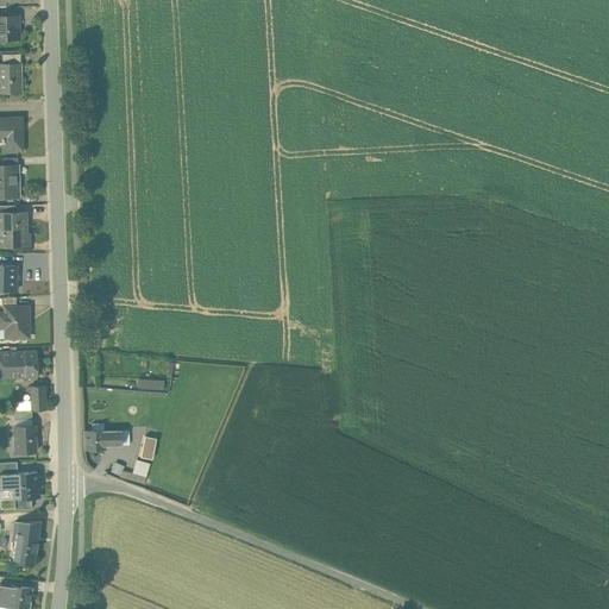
[(0,39),(22,39),(22,13),(0,13),(0,39)]
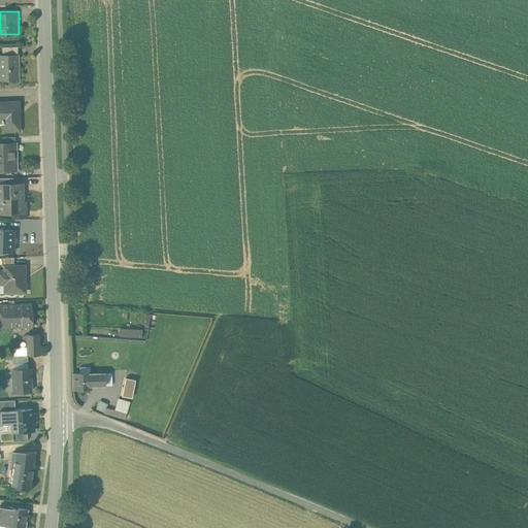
[(0,80),(21,80),(20,54),(0,54),(0,80)]
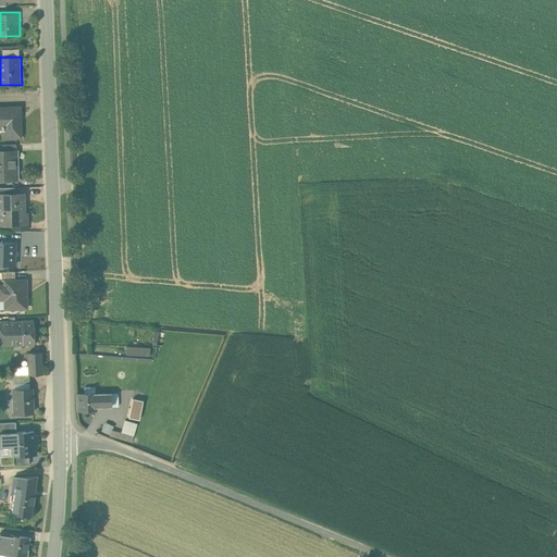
[(5,140),(26,140),(26,107),(0,107),(0,130),(4,130),(5,140)]
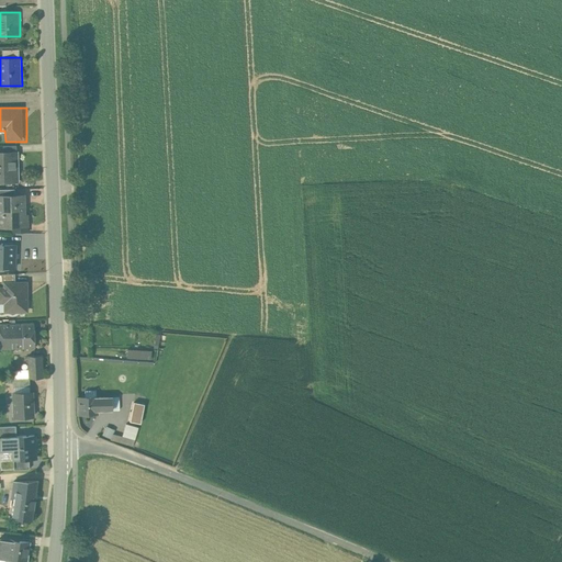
[(0,183),(21,183),(20,152),(0,152),(0,183)]
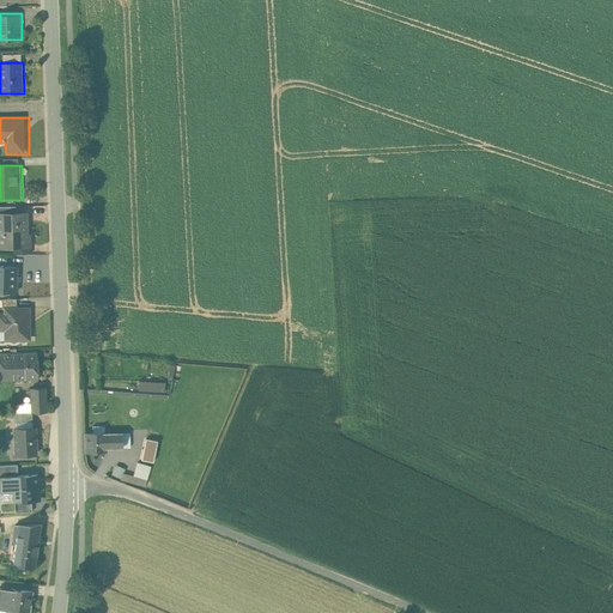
[(0,250),(34,250),(32,213),(19,213),(18,207),(0,207),(0,250)]
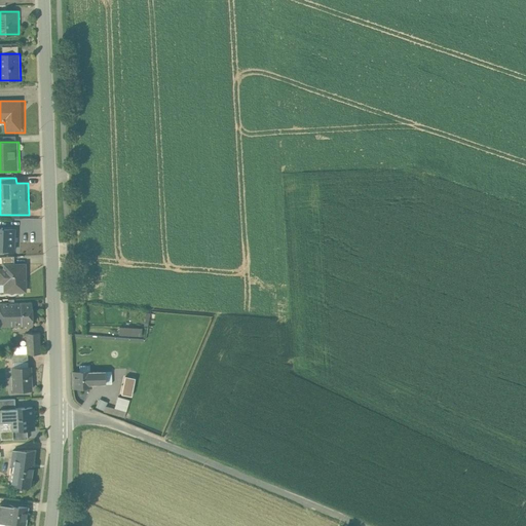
[(0,249),(19,249),(17,231),(0,231),(0,249)]
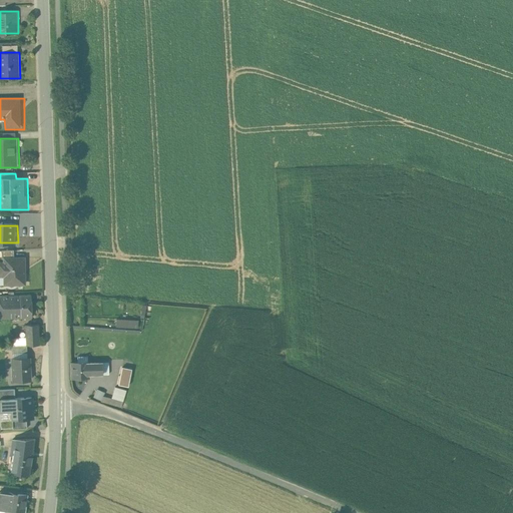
[(0,287),(29,286),(28,261),(16,261),(16,251),(4,251),(4,262),(0,261),(0,287)]
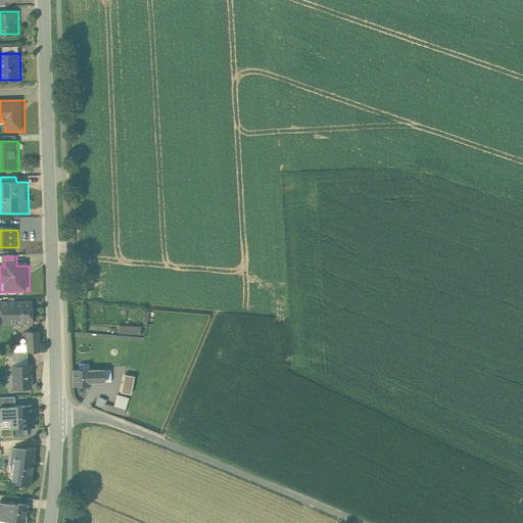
[(33,324),(33,301),(1,302),(1,325),(33,324)]
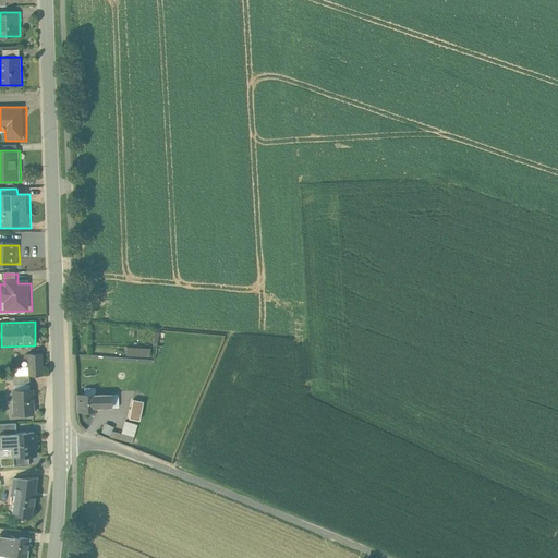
[(152,347),(126,346),(126,354),(152,355),(152,347)]
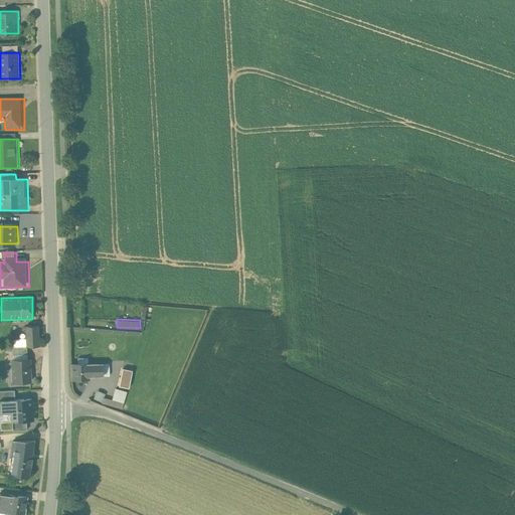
[(40,346),(40,326),(28,326),(28,341),(18,341),(18,347),(40,346)]
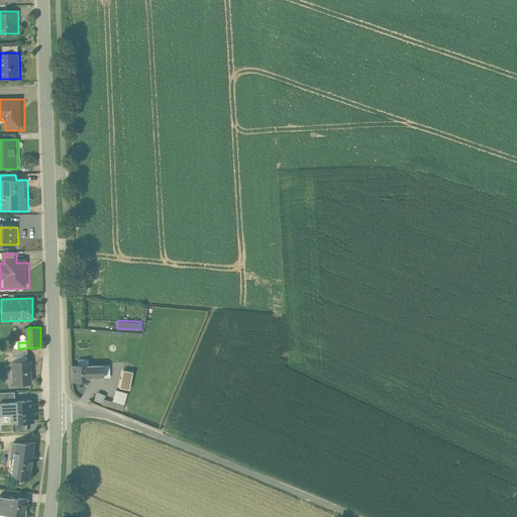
[(111,377),(111,363),(89,364),(89,357),(76,358),(77,364),(72,364),(73,383),(91,382),(91,378),(111,377)]
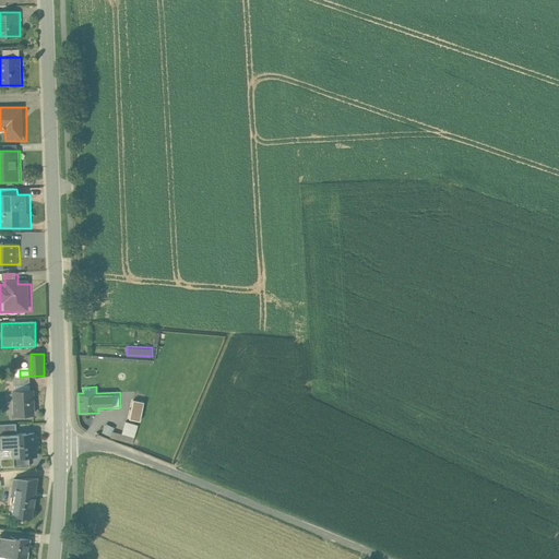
[(15,415),(36,415),(36,388),(14,388),(15,415)]
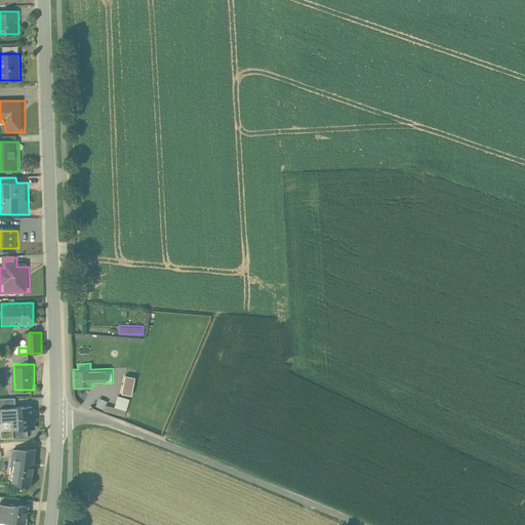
[(134,396),(138,377),(123,374),(119,392),(134,396)]
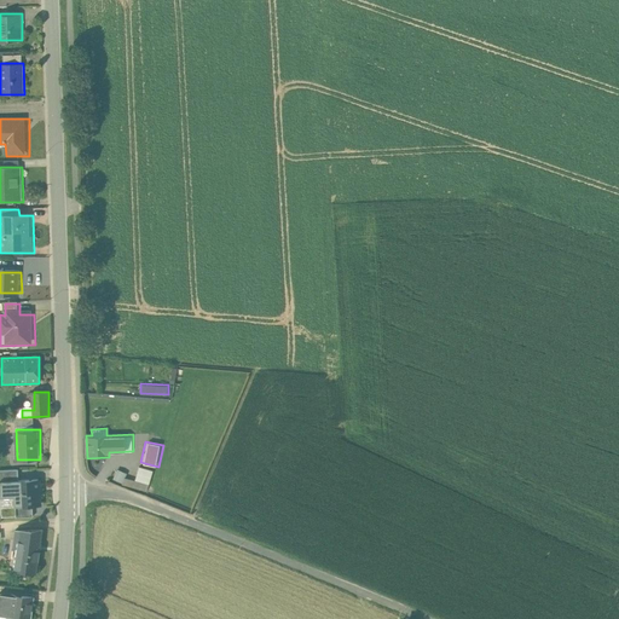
[(149,491),(154,470),(139,466),(136,480),(126,478),(127,472),(117,469),(114,481),(149,491)]
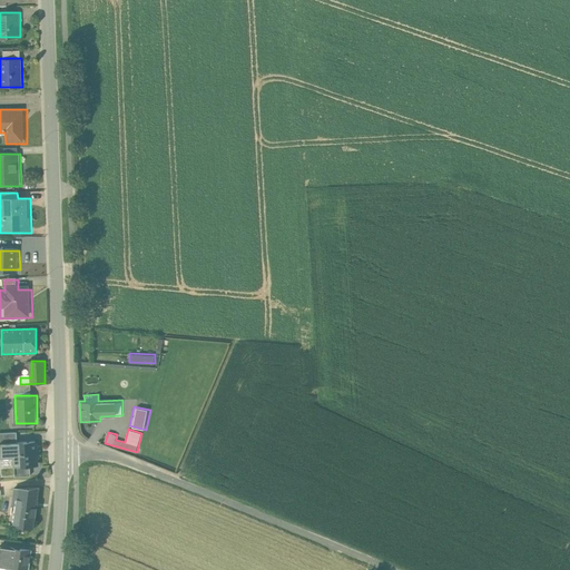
[(0,444),(13,444),(13,433),(0,433),(0,444)]
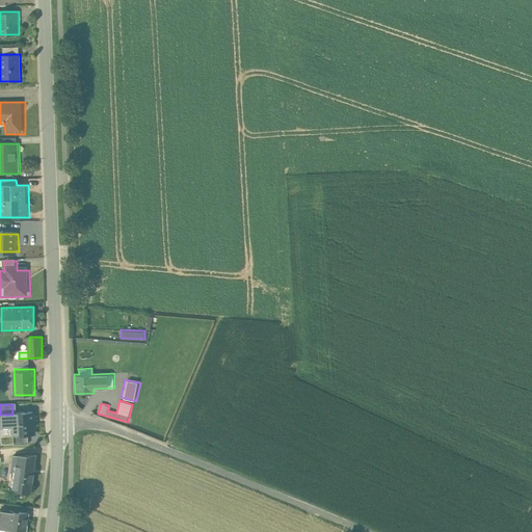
[(36,414),(12,415),(12,436),(37,436),(36,414)]
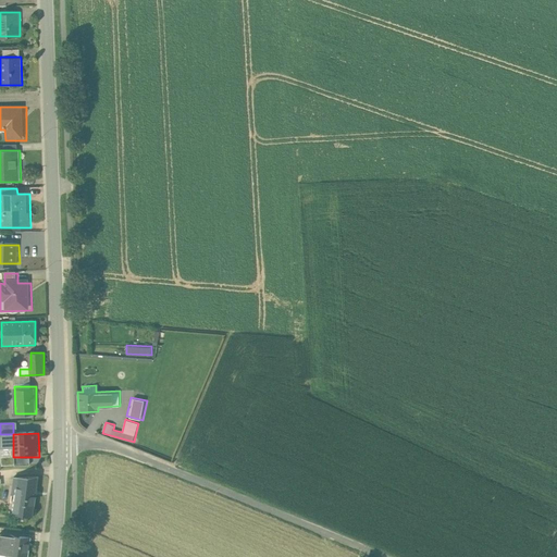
[(37,515),(41,477),(16,478),(12,512),(37,515)]
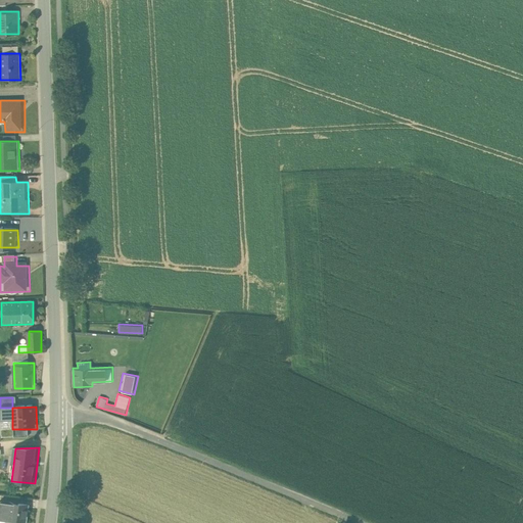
[(0,522),(6,522),(28,522),(31,506),(2,502),(0,518),(0,522)]
